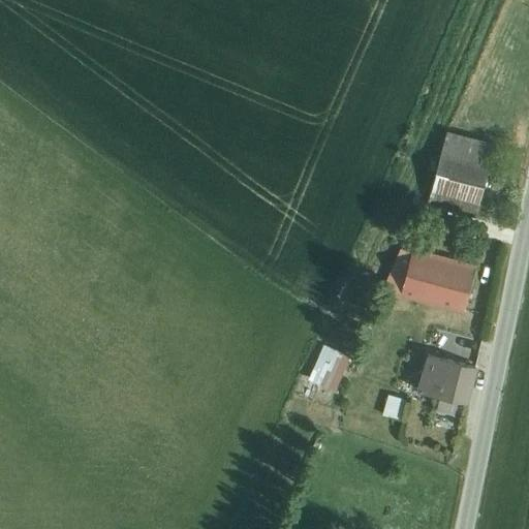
[(448,131),(427,207),(476,218),(496,144),(448,131)]
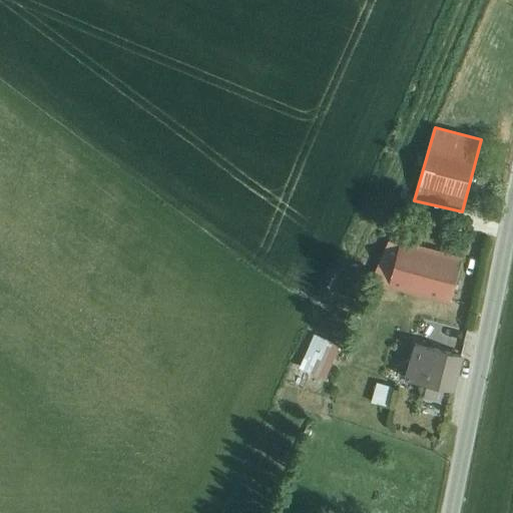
[(388,240),(371,281),(451,301),(462,260),(388,240)]
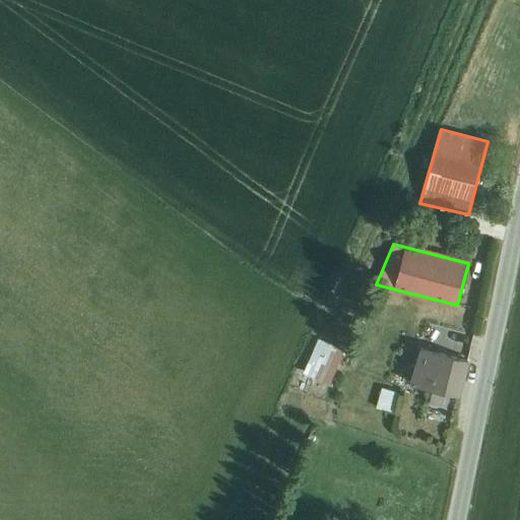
[(318,337),(303,372),(329,383),(338,363),(339,364),(345,350),(318,337)]
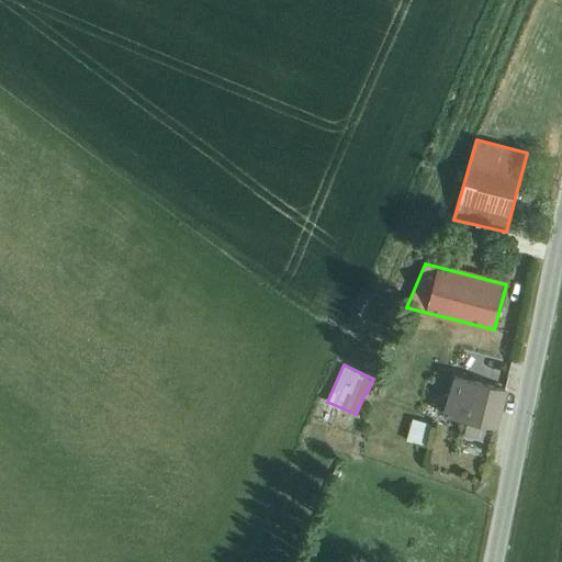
[(454,375),(444,414),(468,419),(464,435),(483,439),(487,425),(496,427),(506,389),(454,375)]
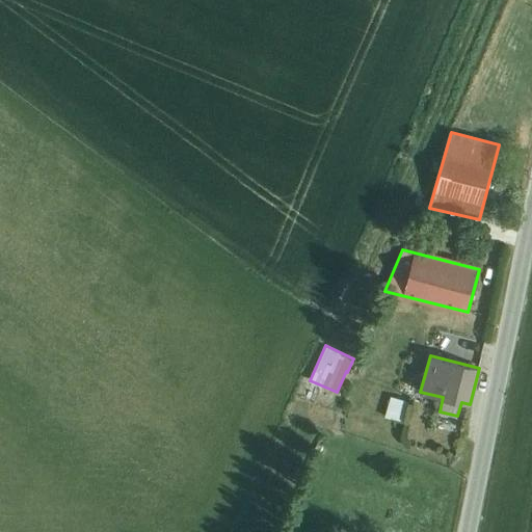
[(391,396),(384,417),(403,422),(409,401),(391,396)]
